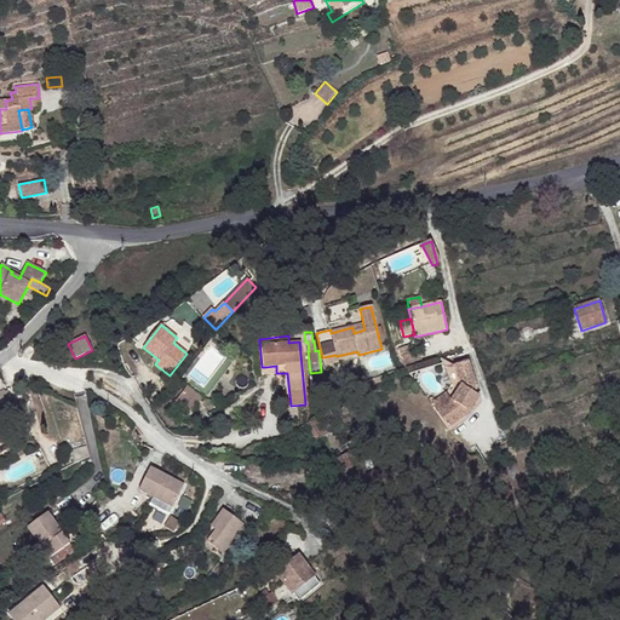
[(409,345),(399,349),(402,356),(412,352),(409,345)]
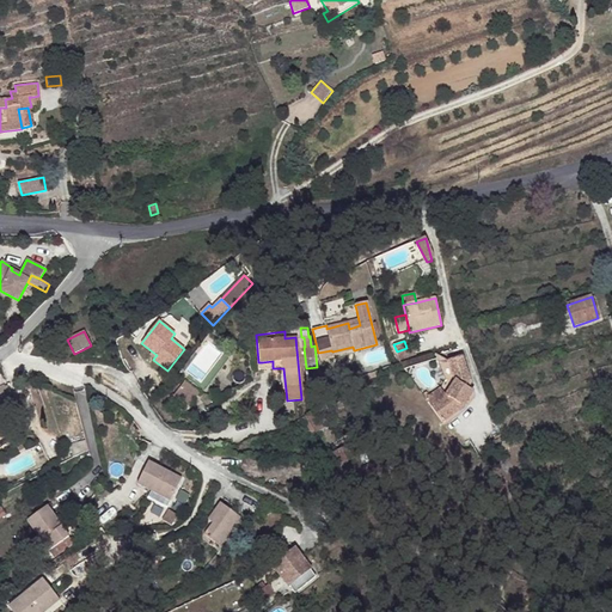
[(407,348),(397,352),(401,362),(416,357),(411,346),(407,348)]
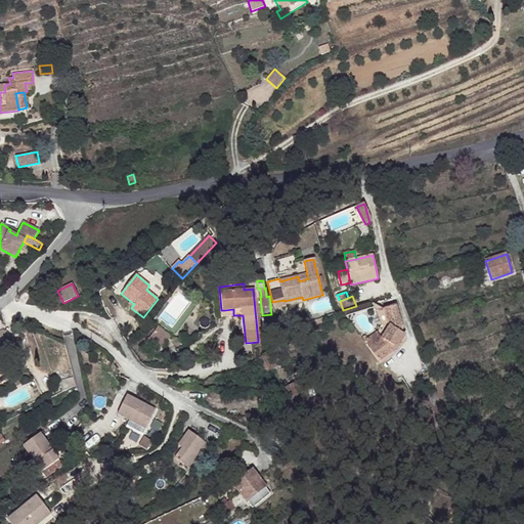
[(284,300),(272,302),(274,309),(277,308),(278,311),(281,311),(280,307),(286,306),(285,304),(285,301),(284,300)]
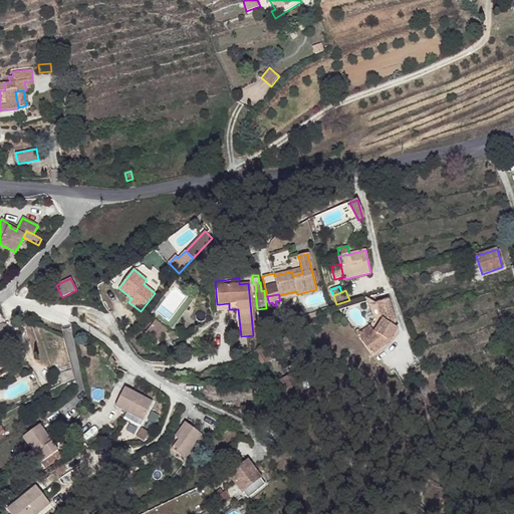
[(374,332),(361,341),(370,354),(389,341),(398,328),(393,325),(395,321),(388,299),(376,303),(381,320),(374,332)]
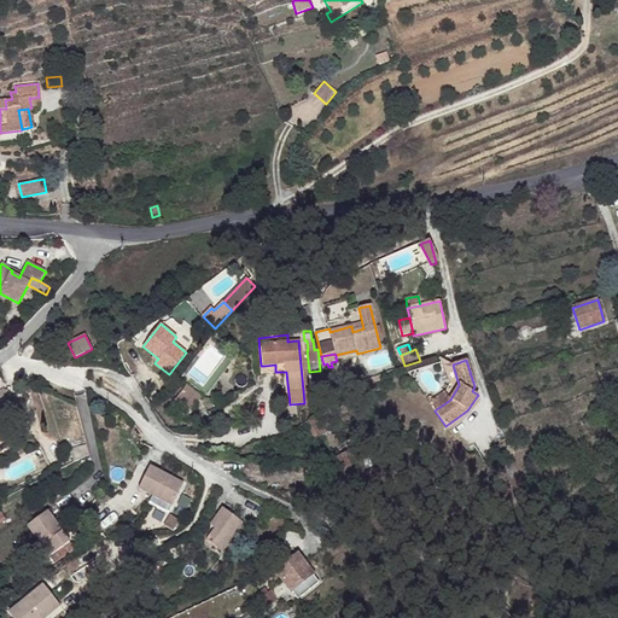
[(380,383),(378,377),(367,380),(369,386),(380,383)]
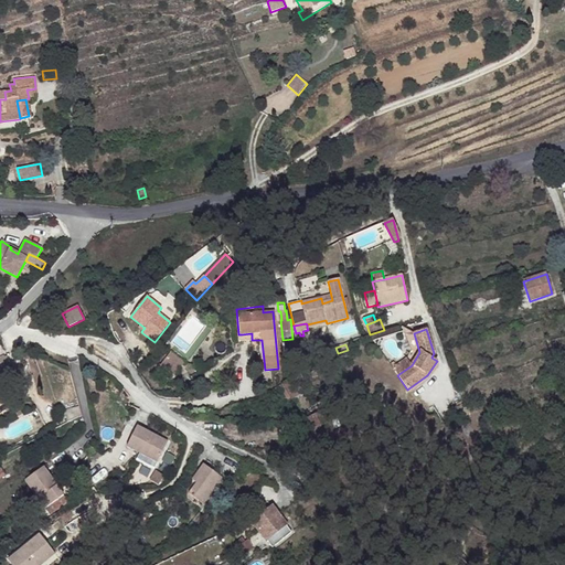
[(183,363),(170,352),(166,358),(173,363),(172,365),(179,370),(183,363)]
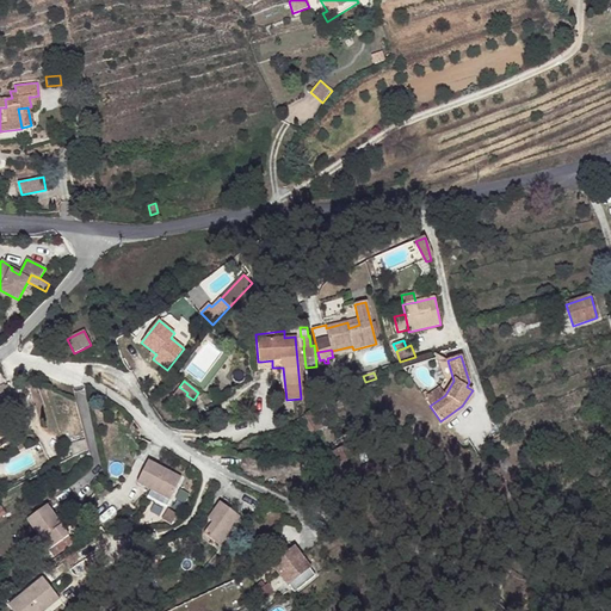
[(12,394),(8,384),(0,388),(0,393),(1,395),(5,395),(7,397),(12,394)]
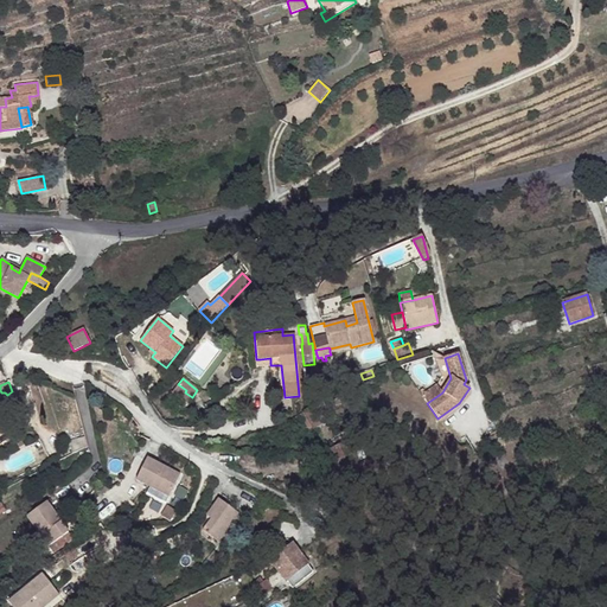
[(186,390),(178,384),(168,397),(177,404),(179,402),(185,406),(192,397),(185,393),(186,390)]
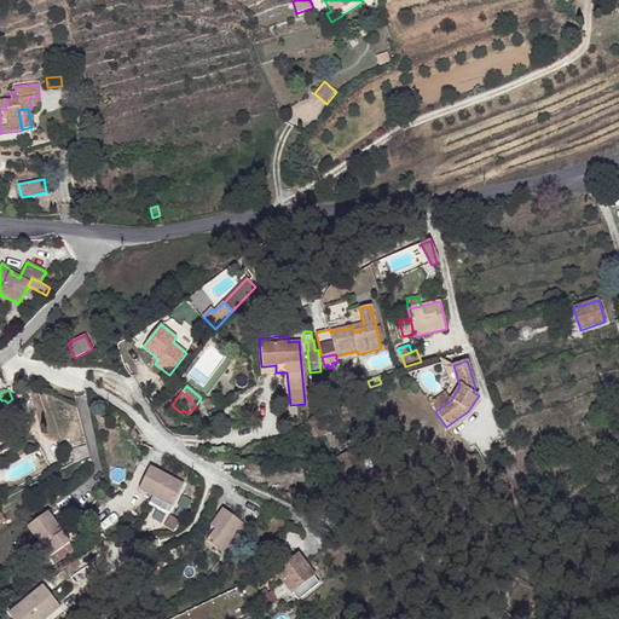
[(451,400),(445,393),(431,404),(435,411),(451,400)]
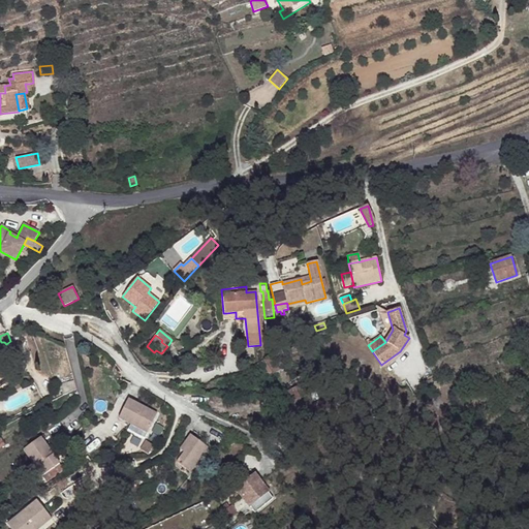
[(173,361),(174,369),(188,366),(186,358),(173,361)]
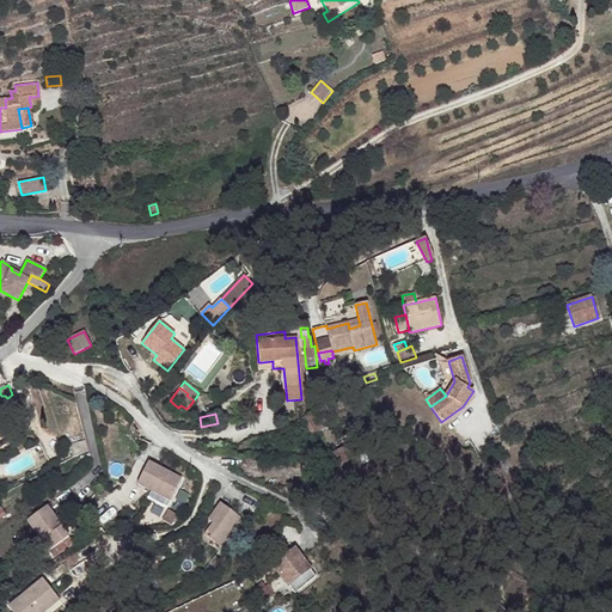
[(332,458),(324,461),(332,478),(340,475),(332,458)]
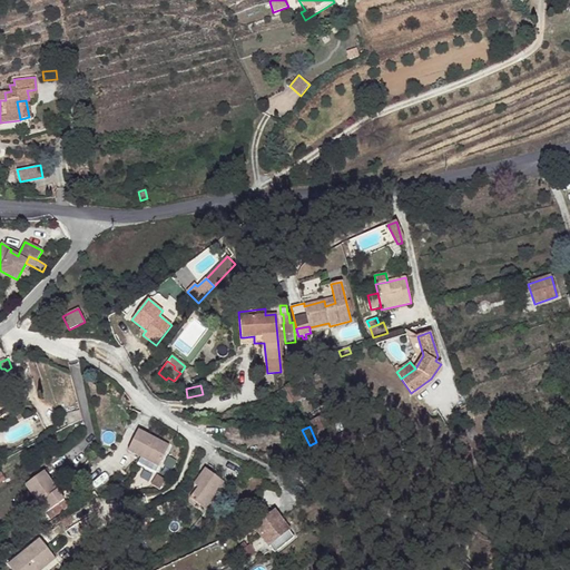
[(359,429),(349,432),(354,444),(363,441),(361,436),(364,434),(363,432),(360,433),(359,429)]
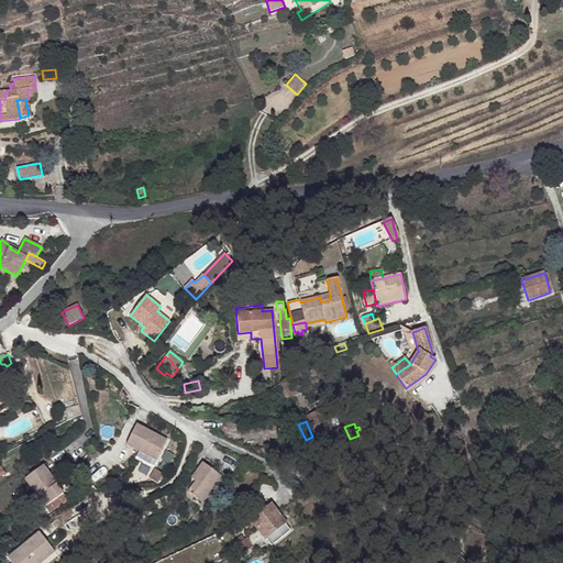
[(127,445),(157,461),(167,440),(136,424),(127,445)]
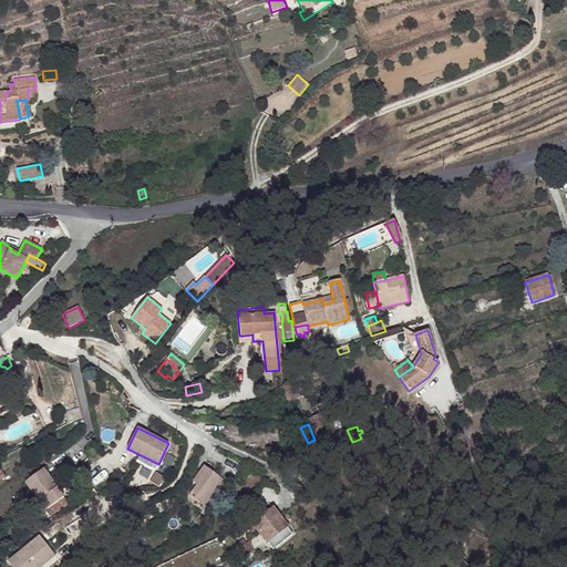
[(204,506),(223,480),(204,466),(193,482),(197,485),(189,496),(204,506)]
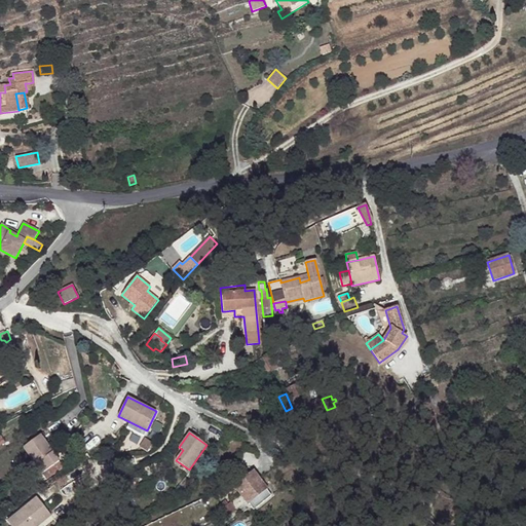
[(24,448),(42,474),(60,461),(40,436),(24,448)]
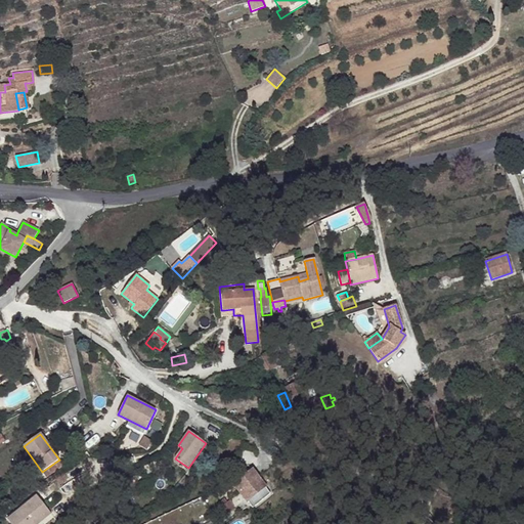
[(153,441),(144,436),(139,445),(146,449),(150,444),(151,441),(153,441)]
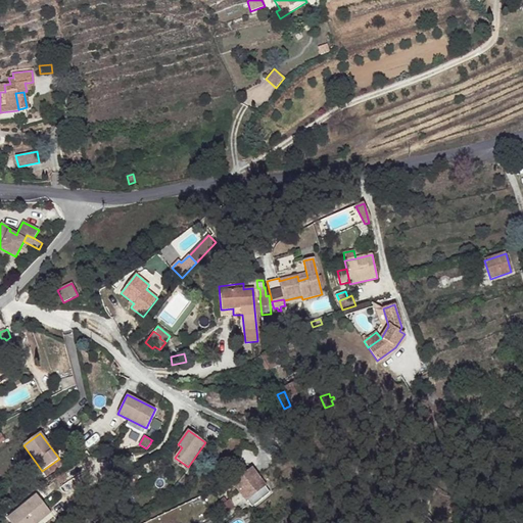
[(61,463),(59,459),(42,471),(45,475),(61,463)]
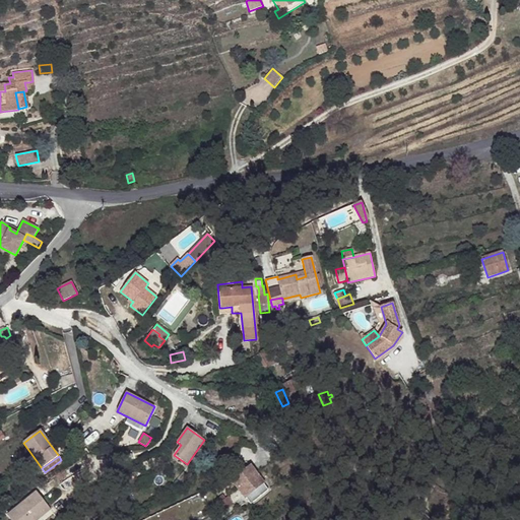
[(269,491),(251,467),(244,472),(233,481),(251,504),(269,491)]
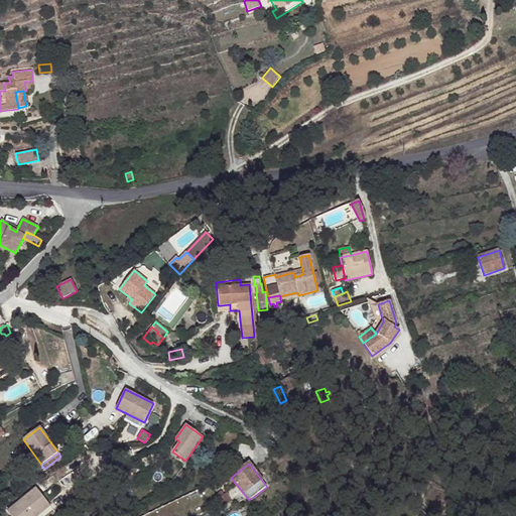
[(242,469),(239,465),(228,474),(231,478),(242,469)]
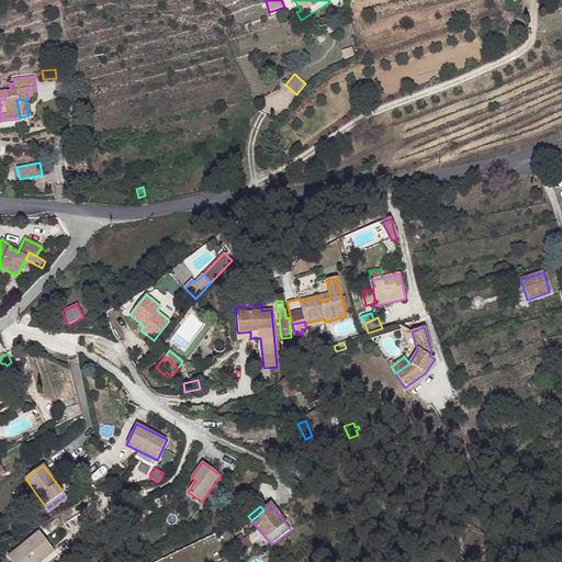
[(8,558),(11,561),(40,561),(55,551),(40,531),(8,558)]
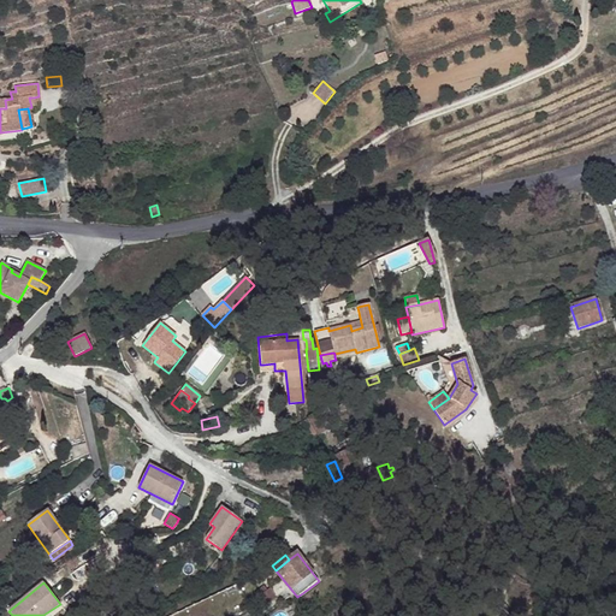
[(270,590),(258,598),(264,606),(276,597),(270,590)]
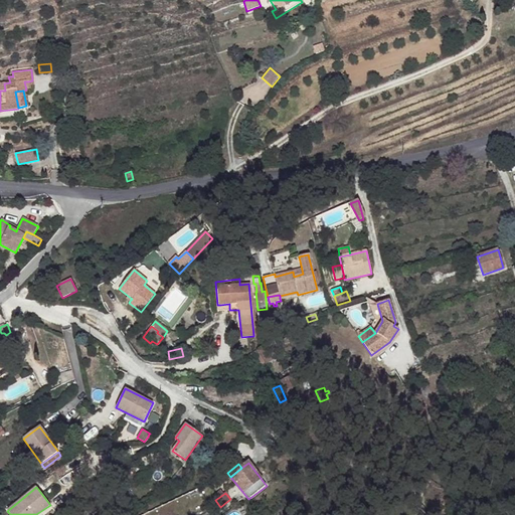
[(216,505),(212,501),(205,507),(208,511),(216,505)]
